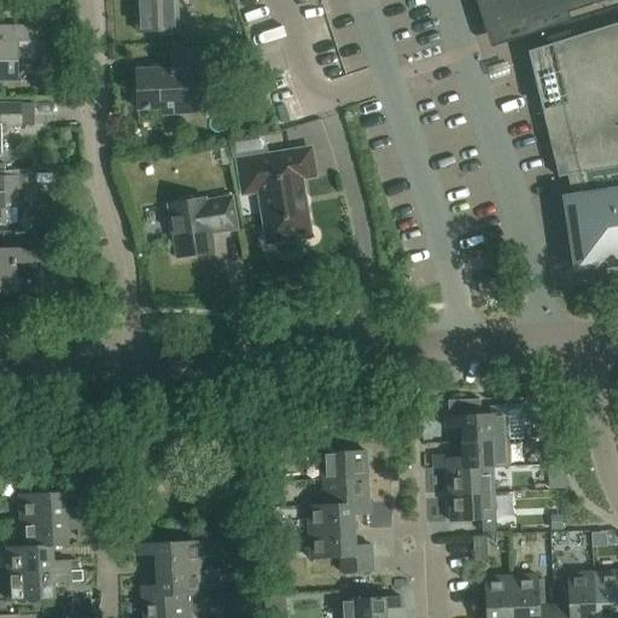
[(135,0),(138,31),(178,30),(176,0),(135,0)]
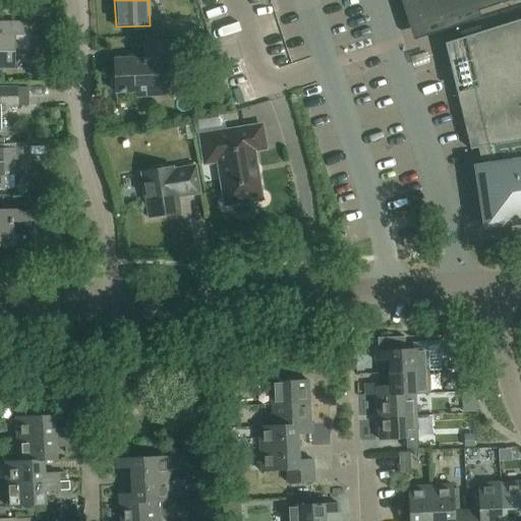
[(401,0),(414,40),(481,18),(478,10),(510,0),(401,0)]
